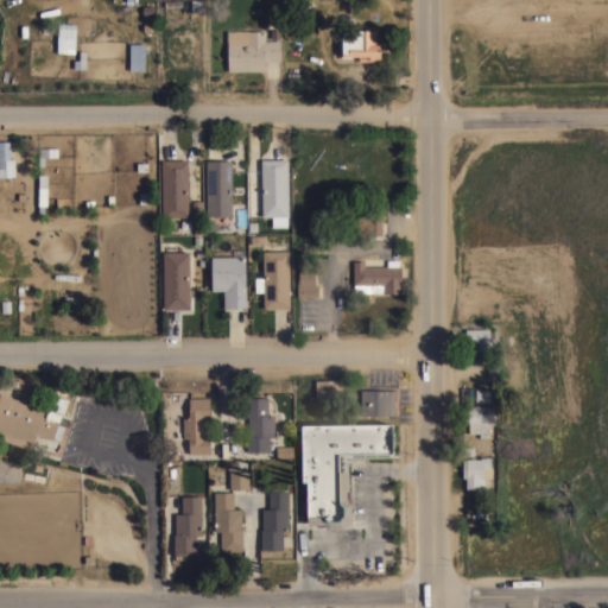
[(283,11),(295,11),(295,36),(283,36),(283,11)]
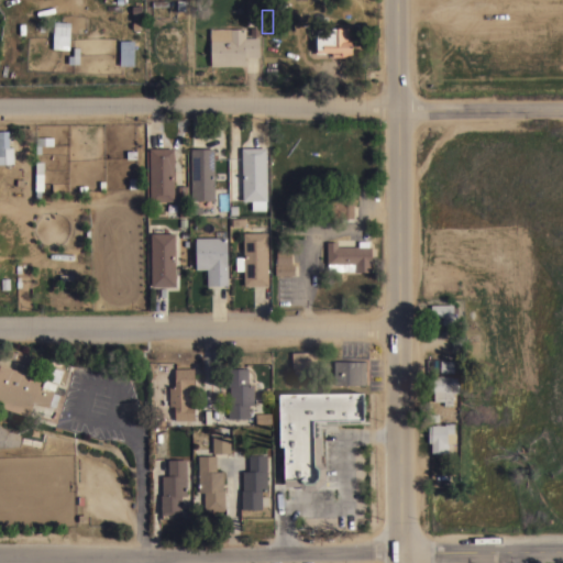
[(68,50),(52,48),(53,22),(69,23),(68,50)]
